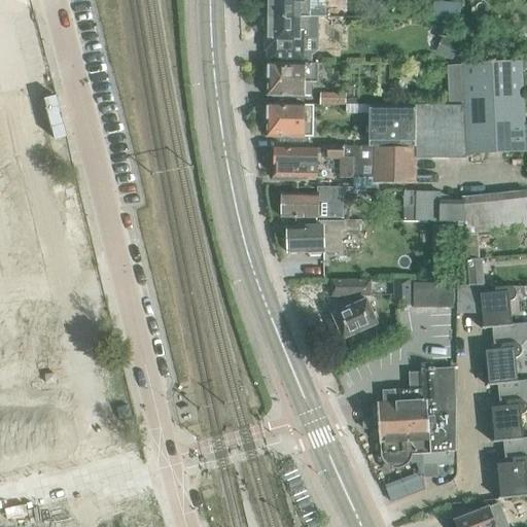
[(265,16),(309,18),(309,0),(266,0),(267,7),(265,9),(265,16)]
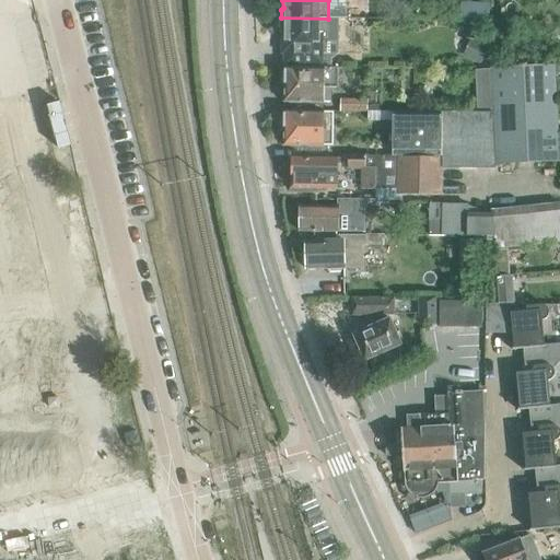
[(461,3),(459,20),(489,20),(489,4),(461,3)]
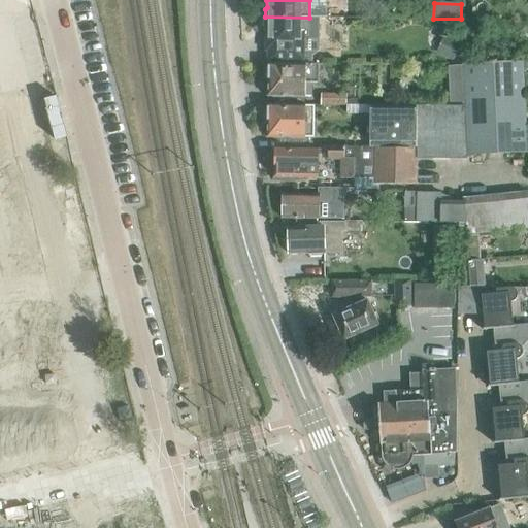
[(304,39),(319,39),(319,18),(309,18),(265,17),(265,28),(267,30),(267,50),(273,50),(273,57),(298,58),(298,53),(304,53),(304,39)]
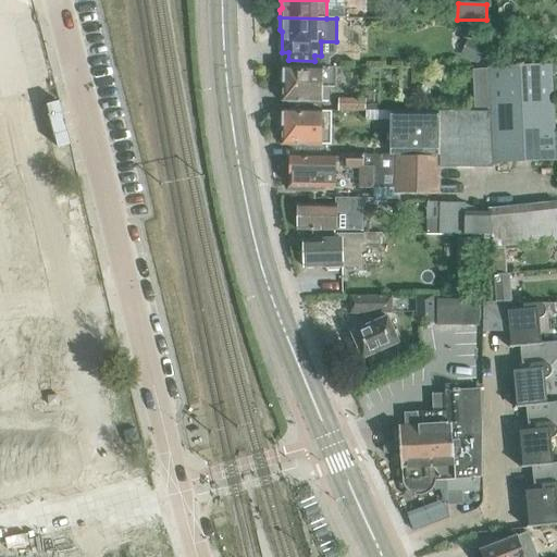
[(460,54),(478,62),(484,48),(467,40),(460,54)]
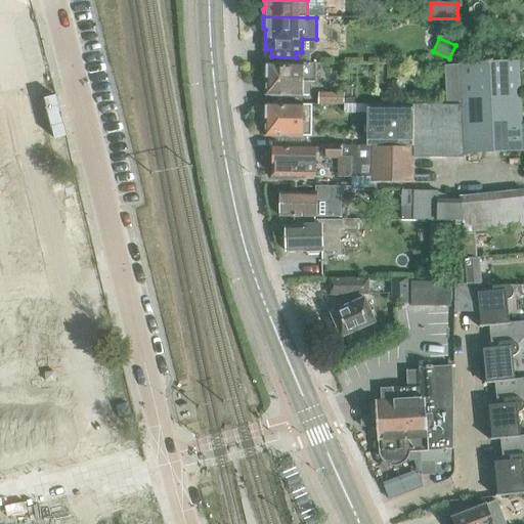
[(264,96),(302,97),(302,96),(309,96),(309,82),(315,82),(316,63),(296,63),(296,57),(271,56),(271,64),(265,64),(264,96)]
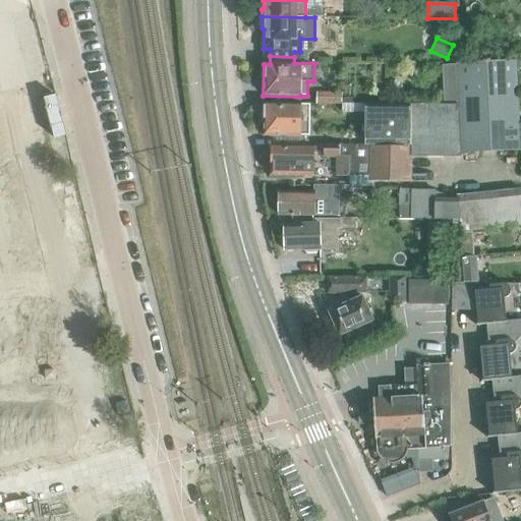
[(519,151),(518,124),(515,60),(458,64),(458,66),(456,108),(458,108),(459,153),(519,151)]
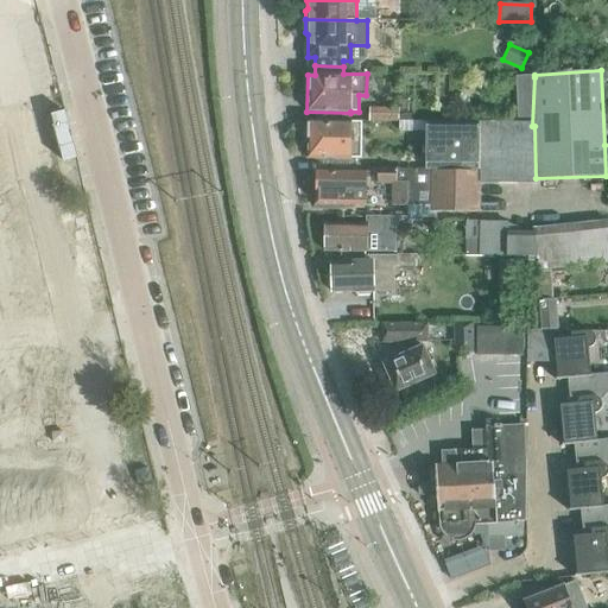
[(532,126),(534,77),(514,78),(517,126),(532,126)]
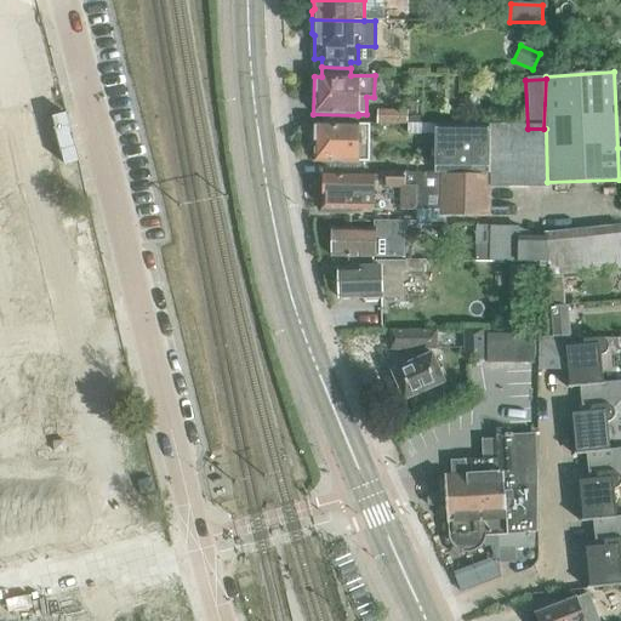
[(408,125),(408,118),(408,110),(377,110),(376,124),(408,125)]
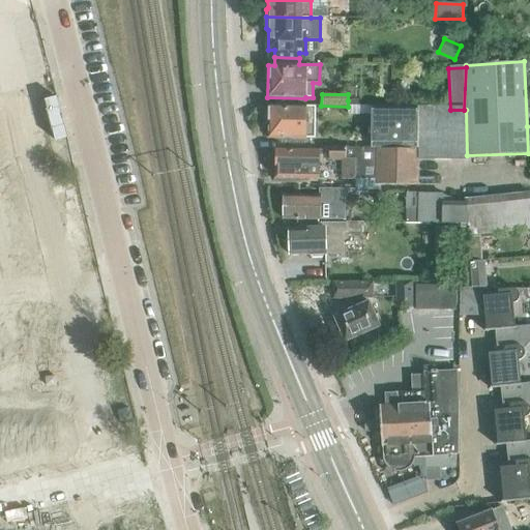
[(267,139),(303,140),(313,141),(314,123),(315,109),(268,107),(267,139)]
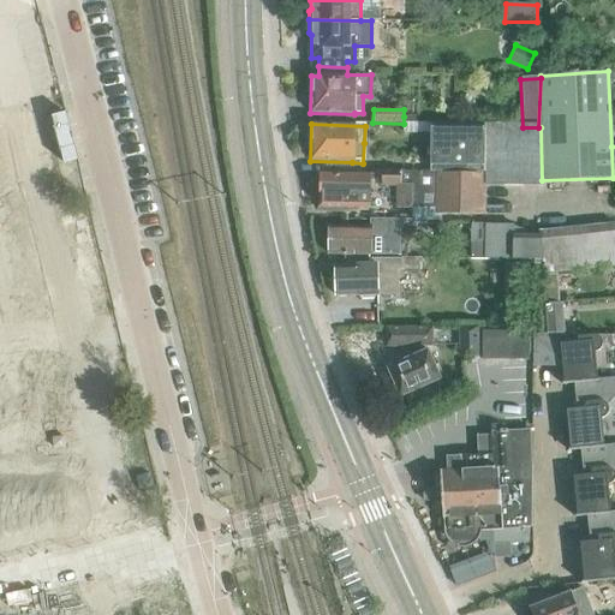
[(485,126),(431,125),(430,173),(483,174),(485,126)]
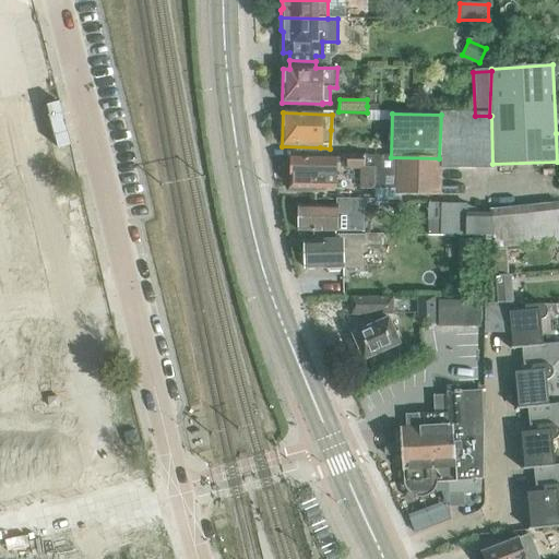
[(491,116),(489,116),(475,116),(441,115),(439,158),(439,168),(492,168),(492,164),(491,116)]
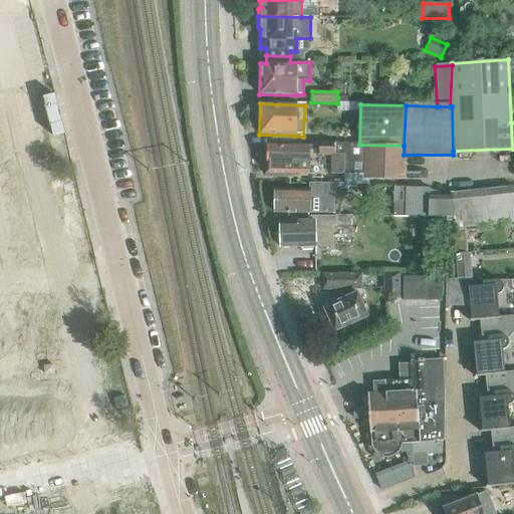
[(405,181),(404,155),(404,146),(359,145),(320,145),(320,155),(329,155),(329,171),(363,172),(363,180),(405,181)]
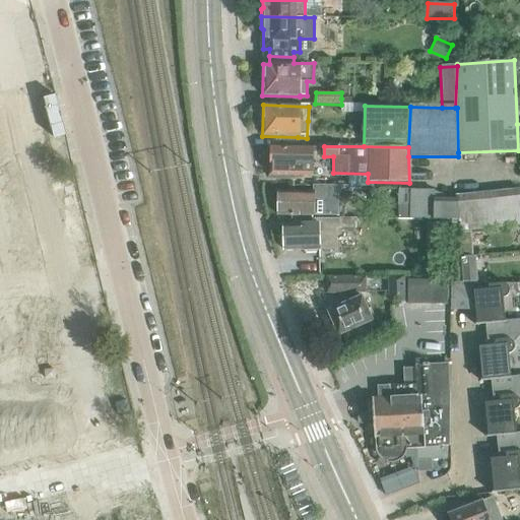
[(270,148),(269,179),(295,180),(295,176),(312,176),(313,148),(270,148)]
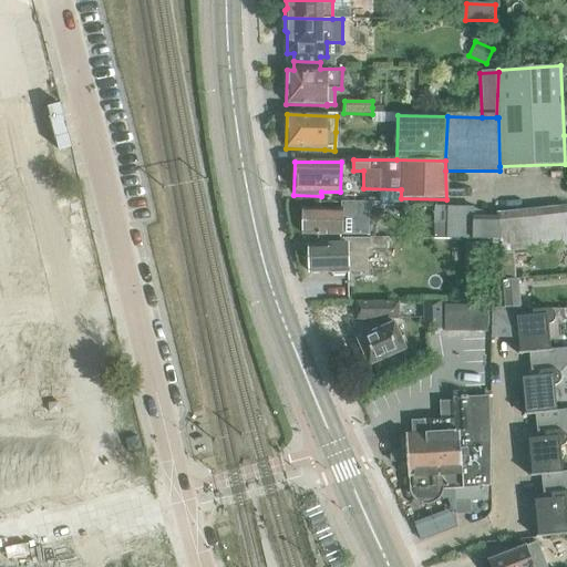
[(340,208),(303,208),(303,233),(317,233),(317,238),(340,238),(340,236),(342,236),(342,234),(342,220),(358,220),(358,217),(368,217),(369,203),(341,202),(340,208)]
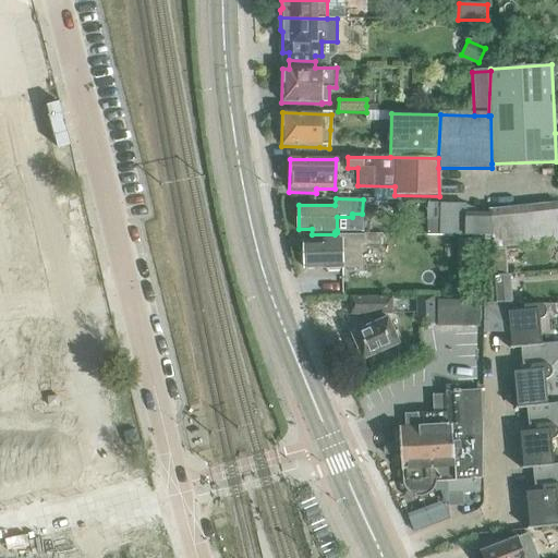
[(489,214),(485,215),(484,235),(492,234),(494,250),(504,249),(557,242),(557,205),(557,203),(489,209),(489,214)]
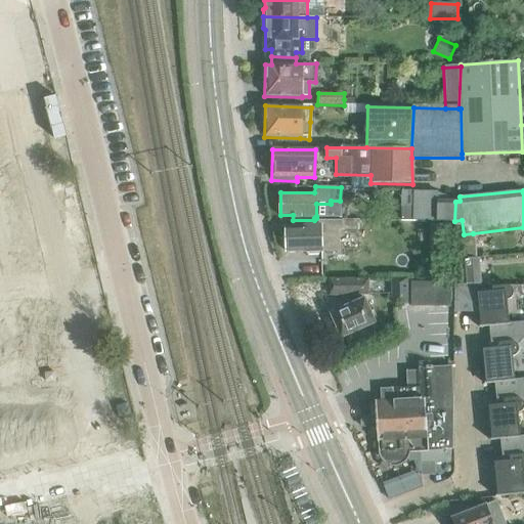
[(452,221),(454,221),(455,202),(452,202),(438,202),(438,192),(417,192),(417,220),(452,221)]
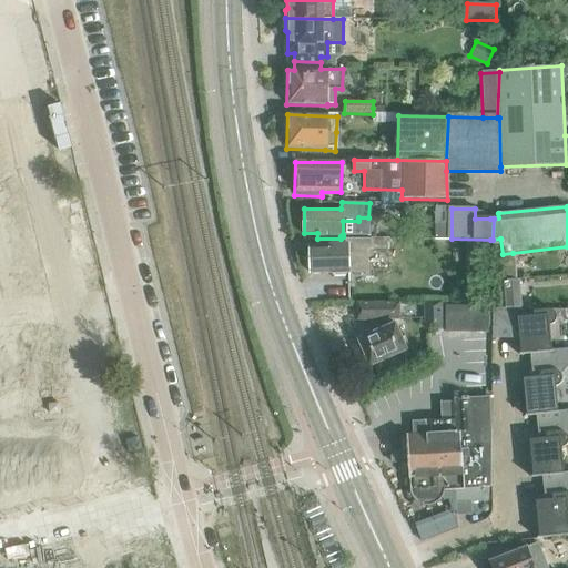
[(317,245),(311,245),(311,274),(359,273),(367,273),(367,250),(387,250),(387,239),(371,239),(371,240),(341,239),(317,239),(317,245)]
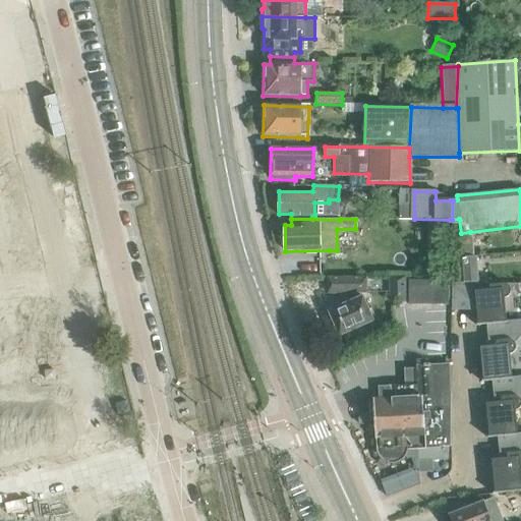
[(461,233),(454,233),(457,258),(473,256),(470,232),(461,233)]
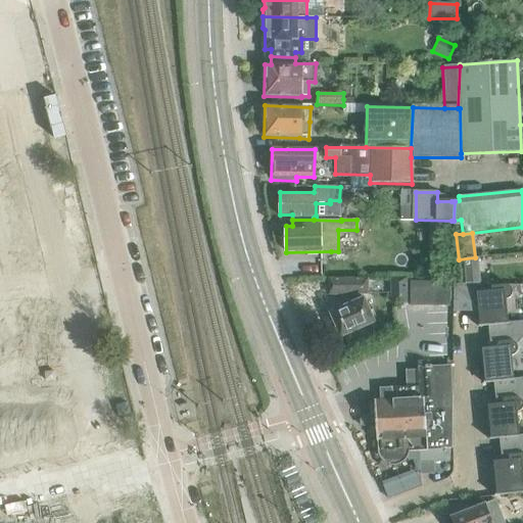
[(447,246),(428,246),(427,268),(446,269),(447,246)]
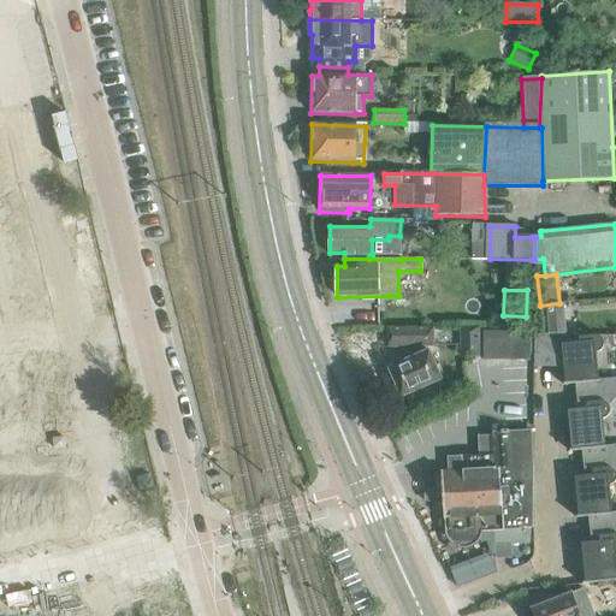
[(540,306),(537,306),(539,335),(566,335),(562,303),(560,303),(540,306)]
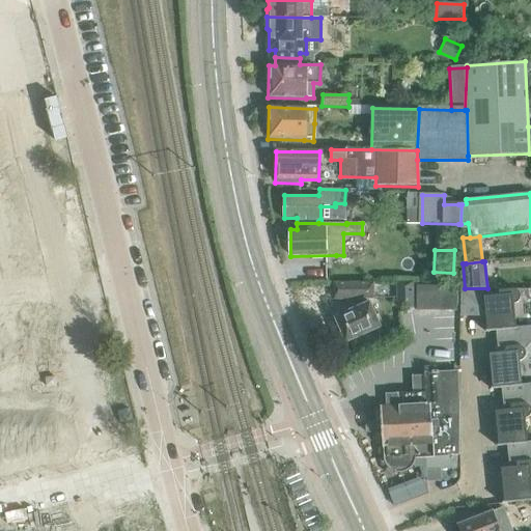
[(413,282),(396,282),(396,307),(413,307),(413,282)]
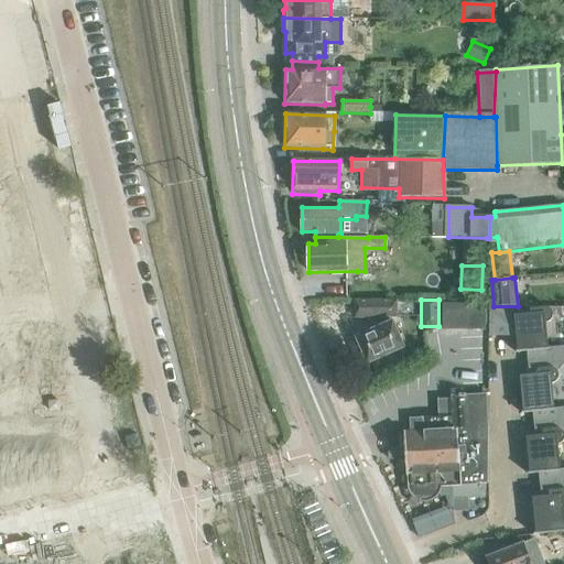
[(397,320),(397,303),(354,303),(354,320),(371,320),(371,331),(356,338),(368,365),(372,364),(378,376),(405,362),(400,350),(404,348),(390,320),(397,320)]
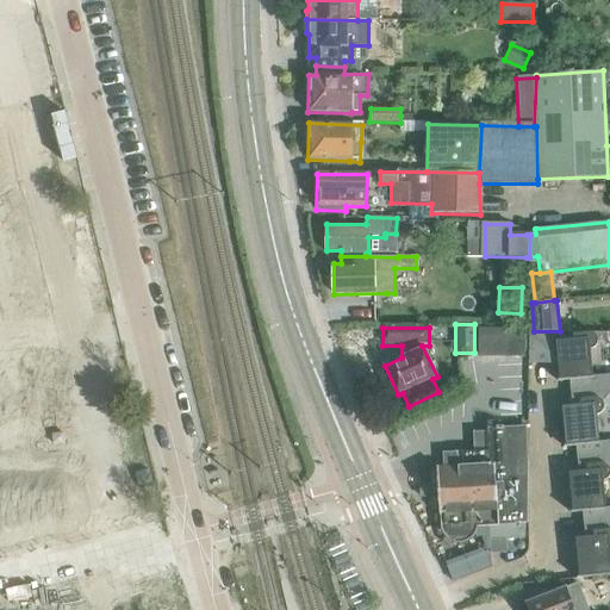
[(526,329),(479,329),(479,356),(526,356),(526,329)]
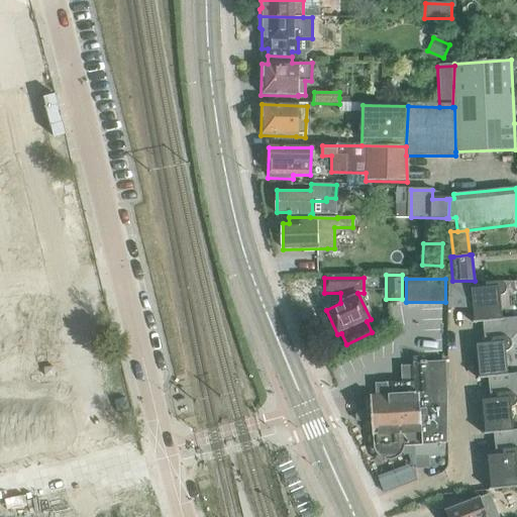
[(452,281),(448,281),(447,307),(473,308),(474,321),(474,322),(502,319),(500,296),(501,296),(502,296),(503,295),(504,295),(504,294),(505,293),(505,292),(506,291),(506,290),(506,289),(506,288),(506,287),(505,286),(505,285),(504,284),(503,283),(502,283),(502,282),(501,282),(500,282),(499,281),(498,281),(486,283),(486,281),(475,281),(452,281)]
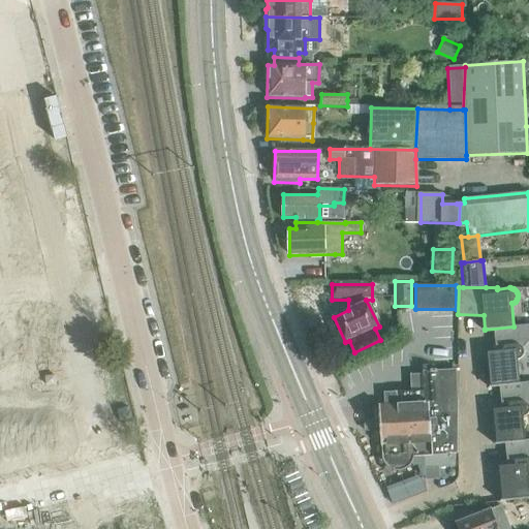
[(485,330),(483,330),(483,331),(493,330),(496,352),(488,353),(491,386),(519,383),(517,360),(521,358),(523,353),(528,352),(528,324),(514,327),(485,330)]
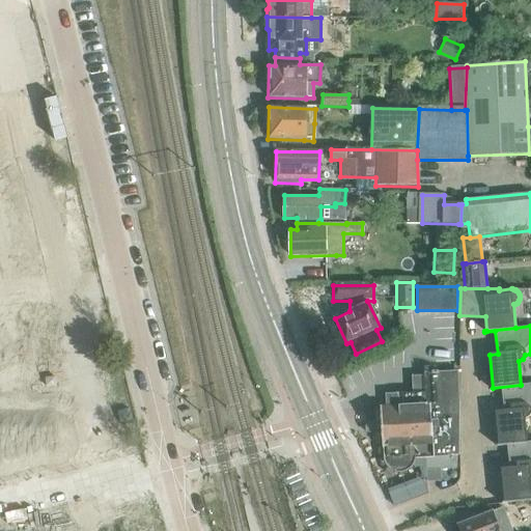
[(415,458),(425,458),(426,471),(457,469),(456,455),(458,455),(459,403),(457,372),(423,373),(423,376),(424,393),(414,393),(385,395),(386,408),(381,409),(384,453),(383,454),(383,457),(389,469),(404,471),(415,458)]
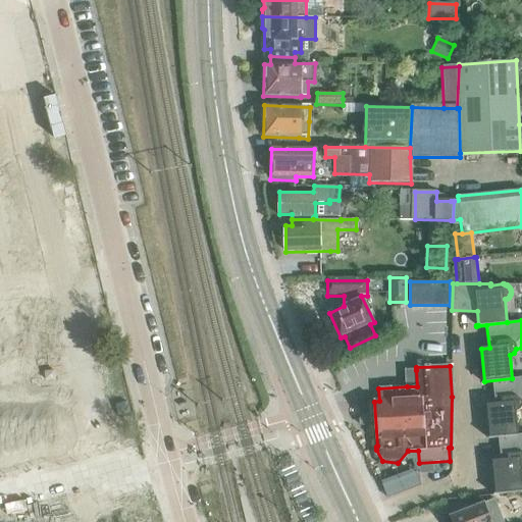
[(47,378),(56,377),(55,369),(46,370),(47,378)]
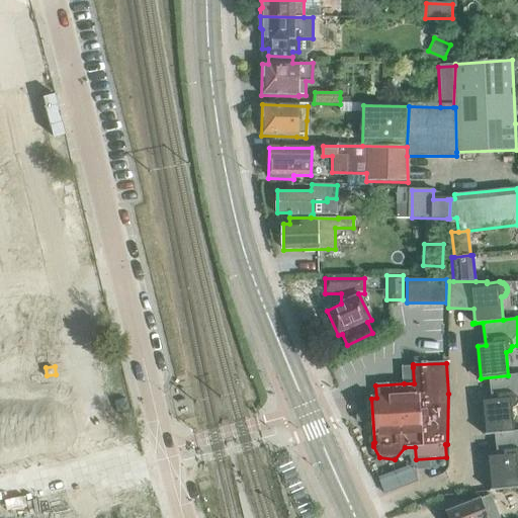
[(481,378),(479,378),(479,379),(489,378),(490,393),(491,401),(483,402),(486,433),(513,431),(511,409),(516,406),(517,402),(517,374),(508,375),(481,378)]
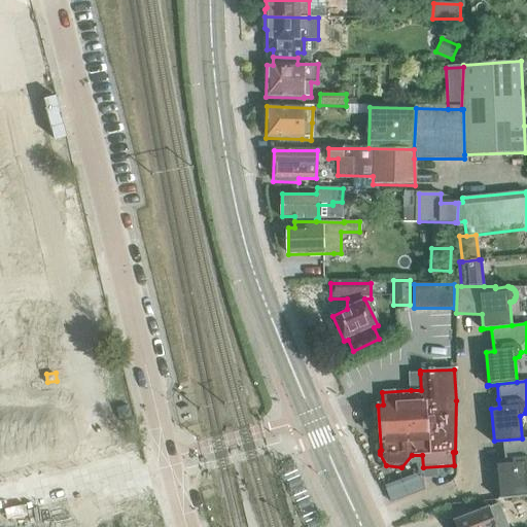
[(0,477),(82,467),(74,400),(0,410),(0,477)]
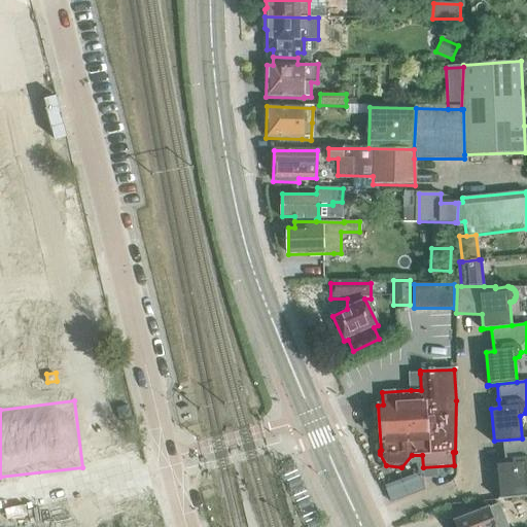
[(494,441),(492,442),(492,443),(502,442),(505,465),(497,465),(500,498),(498,498),(498,499),(526,496),(526,488),(525,471),(526,471),(526,470),(526,437),(522,438),(494,441)]
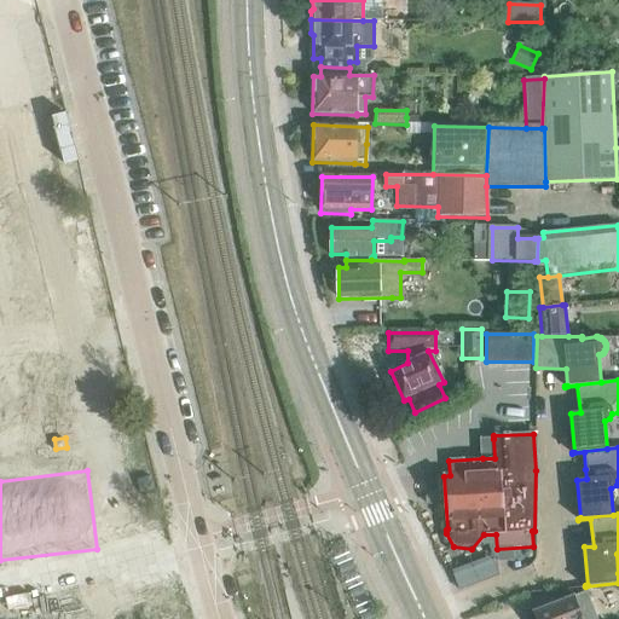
[(499,574),(496,562),(464,571),(461,557),(451,561),(458,586),(499,574)]
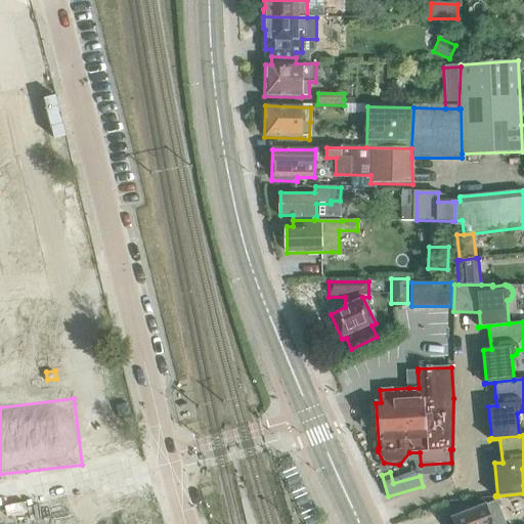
[(470,511),(469,508),(460,511),(461,515),(451,518),(453,523),(505,523),(495,500),(470,511)]
